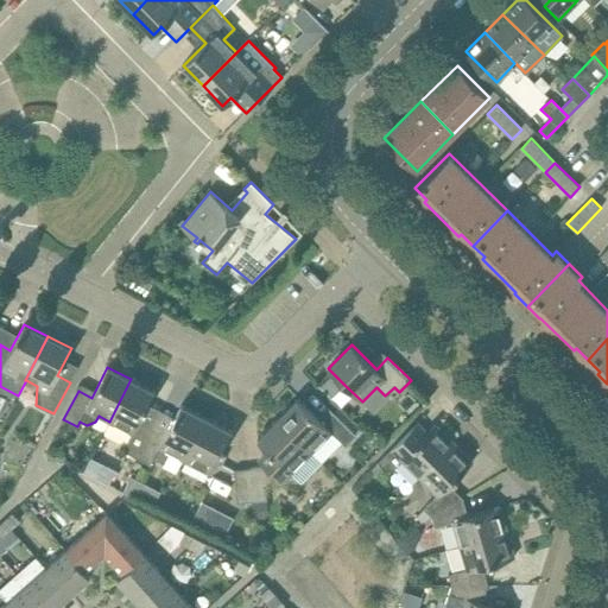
[(124,450),(137,457),(152,429),(139,423),(154,392),(131,379),(109,422),(133,434),(124,450)]
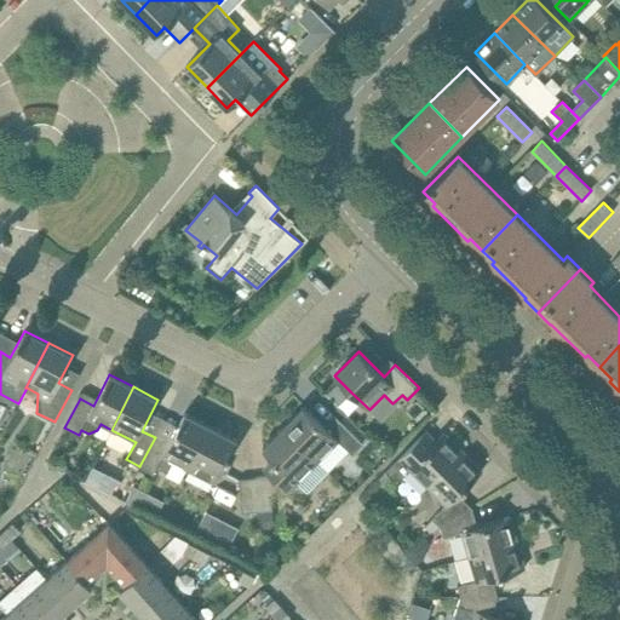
[(304,406),(283,428),(319,461),(338,441),(352,454),(363,443),(339,420),(329,431),(304,406)]
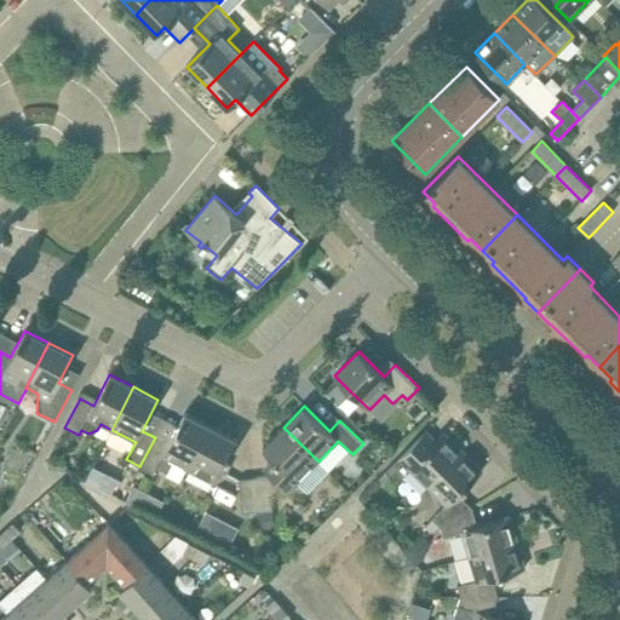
[(155,437),(139,466),(154,474),(158,468),(168,474),(174,461),(187,469),(208,425),(184,413),(168,445),(155,437)]
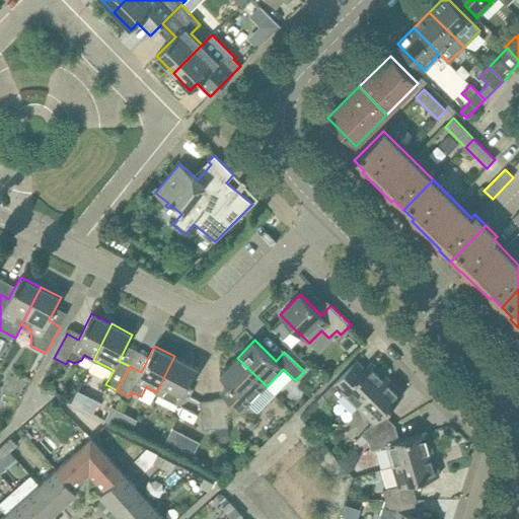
[(174,356),(156,392),(180,404),(199,369),(174,356)]
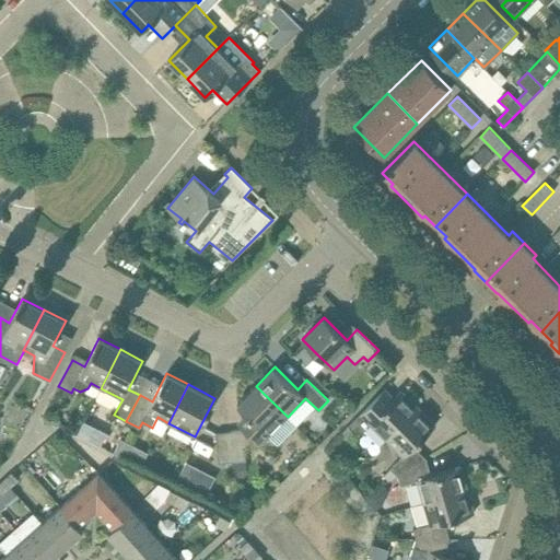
[(246,415),(236,424),(243,430),(253,440),(258,446),(268,435),(288,417),(256,386),(237,405),(246,415)]
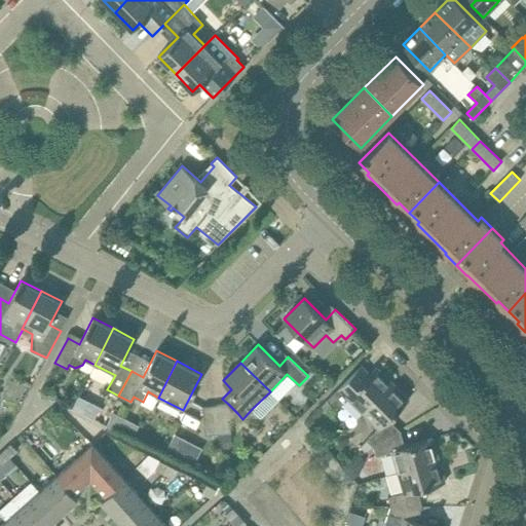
[(347,398),(363,413),(392,383),(377,367),(357,387),(347,379),(318,408),(325,414),(333,406),(336,409),(347,398)]
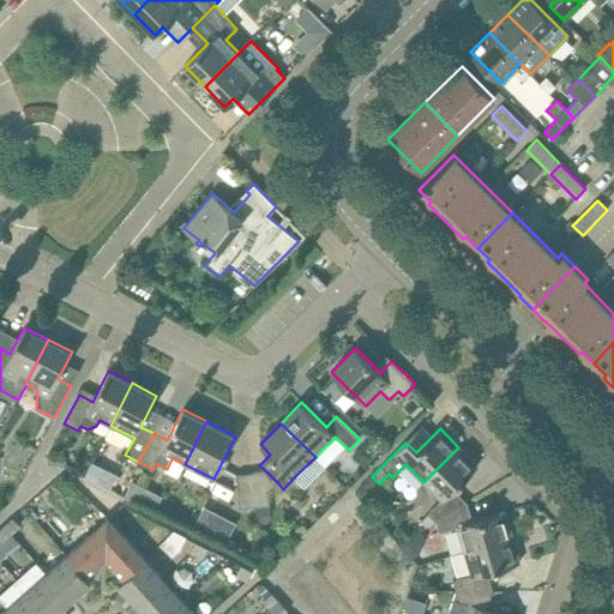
[(426,528),(437,522),(467,503),(453,491),(477,467),(458,447),(423,482),(441,500),(428,513),(428,515),(421,523),(426,528)]
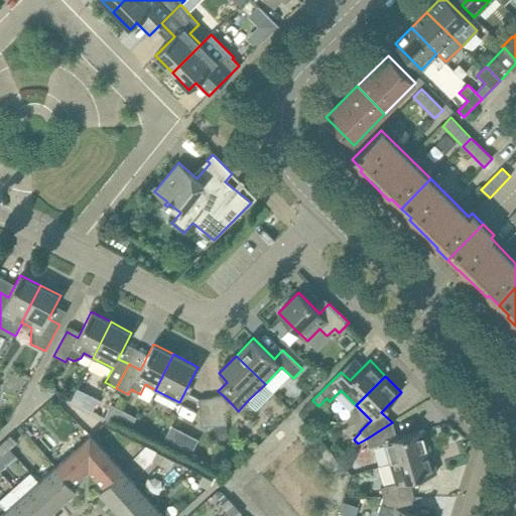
[(224,396),(211,397),(215,435),(216,440),(226,439),(225,434),(227,434),(225,412),(233,405),(224,396)]
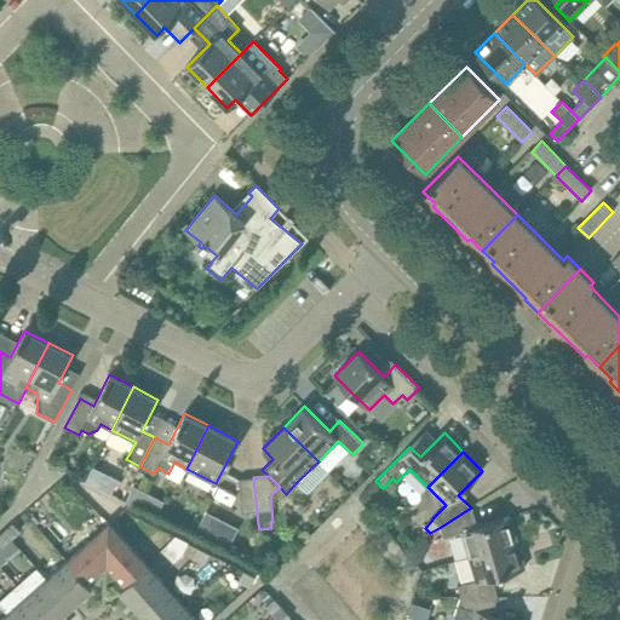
[(244,524),(258,523),(253,477),(239,478),(244,524)]
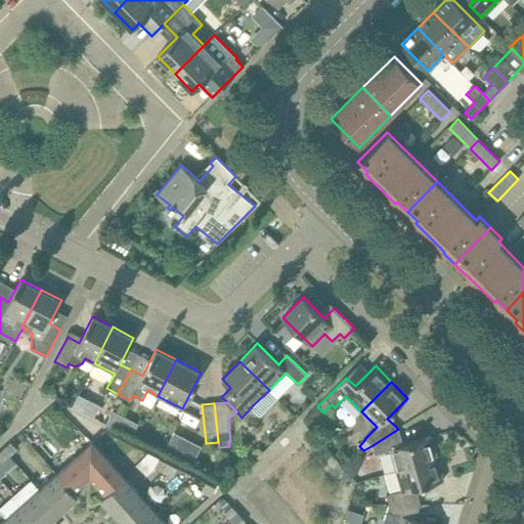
[(390,449),(397,469),(437,459),(431,436),(403,444),(398,429),(373,445),(375,454),(390,449)]
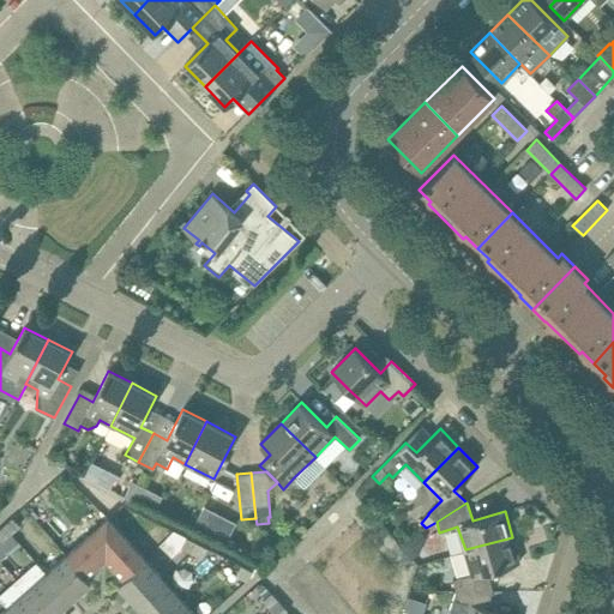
[(40,525),(66,555),(86,577),(106,560),(110,521),(108,518),(79,545),(52,515),(40,525)]
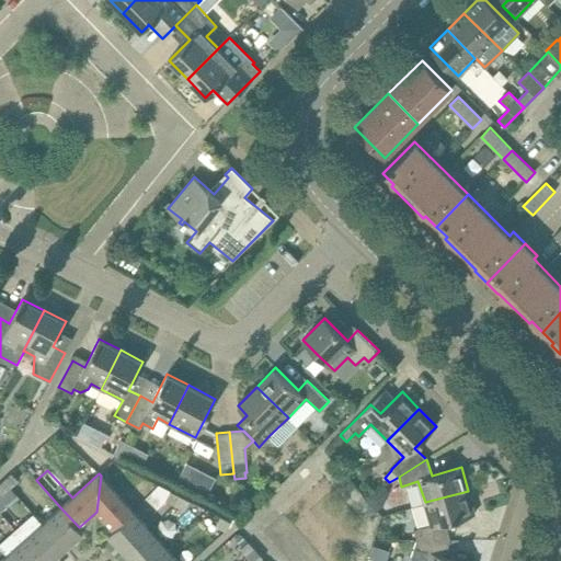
[(11,473),(6,478),(12,485),(18,480),(11,473)]
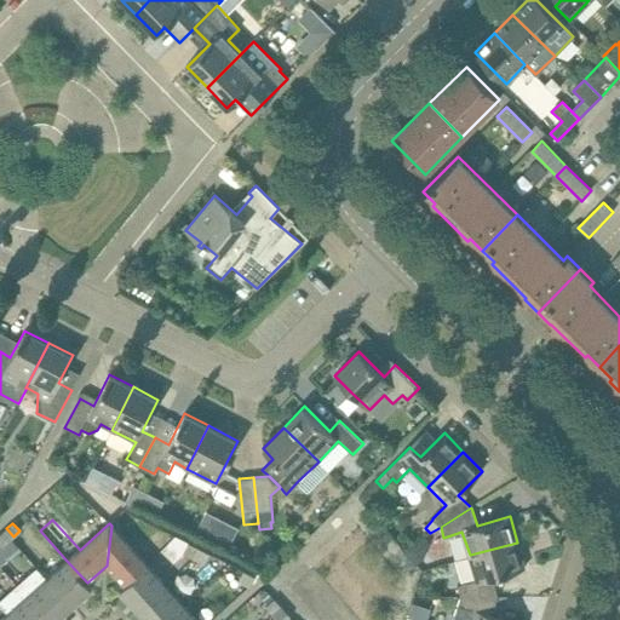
[(147,566),(112,526),(107,566),(125,585),(147,566)]
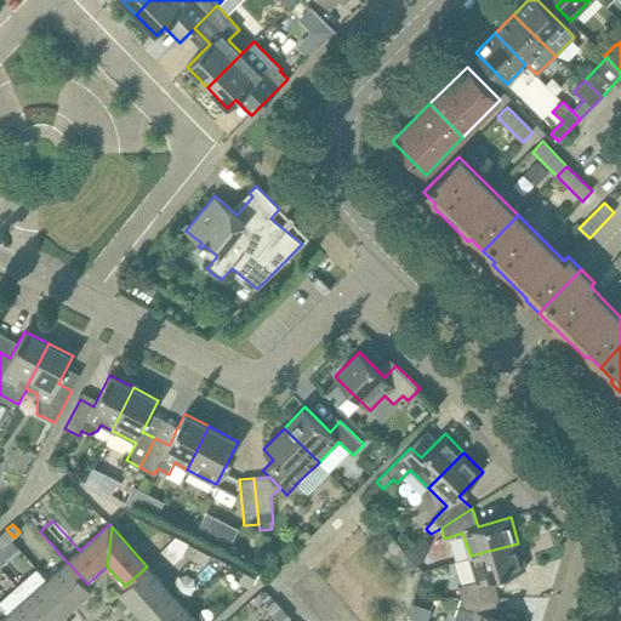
[(6,529),(0,534),(0,550),(13,537),(6,529)]
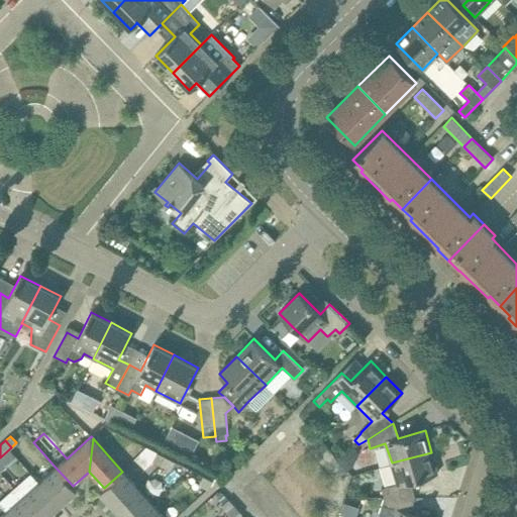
[(152,460),(162,466),(166,457),(157,452),(152,460)]
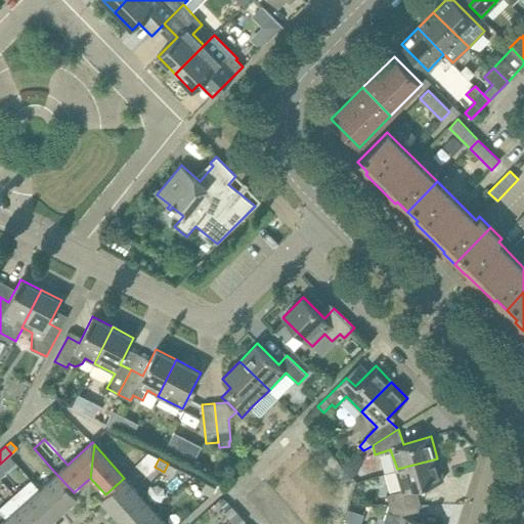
[(387,495),(389,504),(421,505),(416,488),(443,480),(437,459),(397,469),(404,488),(387,495)]
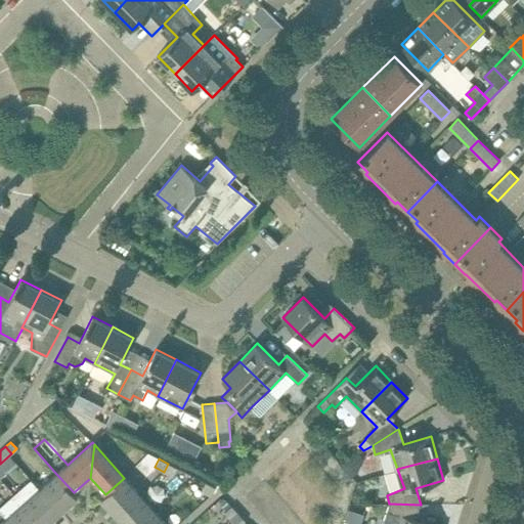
[(168,464),(164,472),(173,477),(177,469),(168,464)]
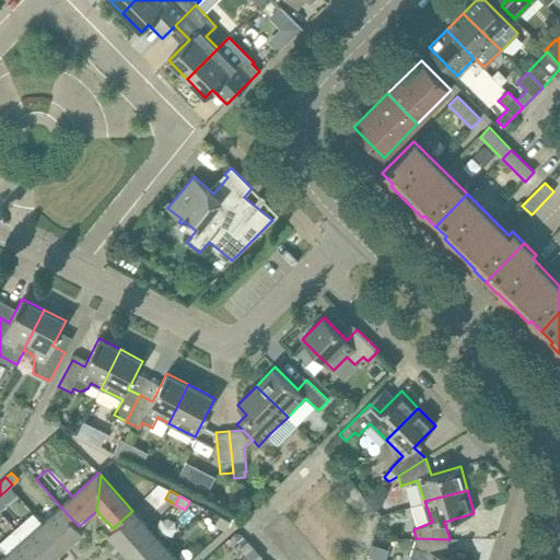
[(43,523),(65,548),(83,532),(79,526),(78,527),(60,508),(45,521),(43,523)]
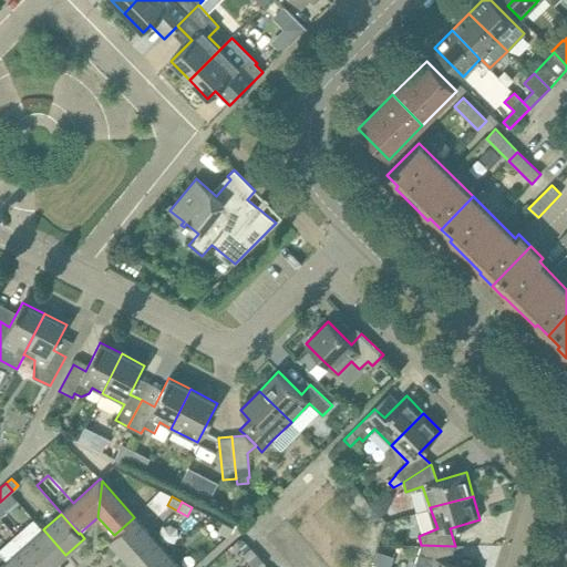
[(151,535),(134,517),(114,535),(109,539),(125,558),(151,535)]
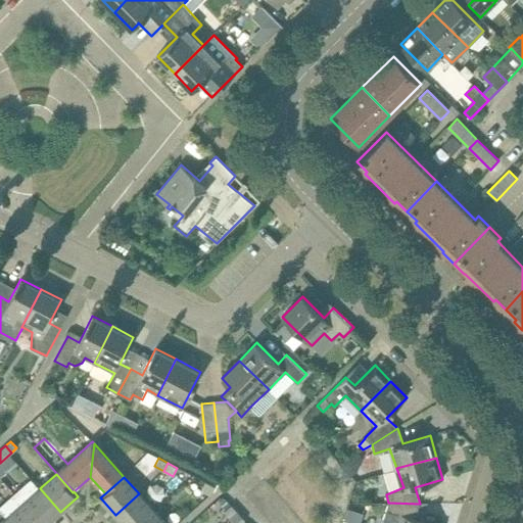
[(15,492),(14,493),(24,503),(41,522),(47,522),(60,512),(40,488),(31,478),(15,492)]
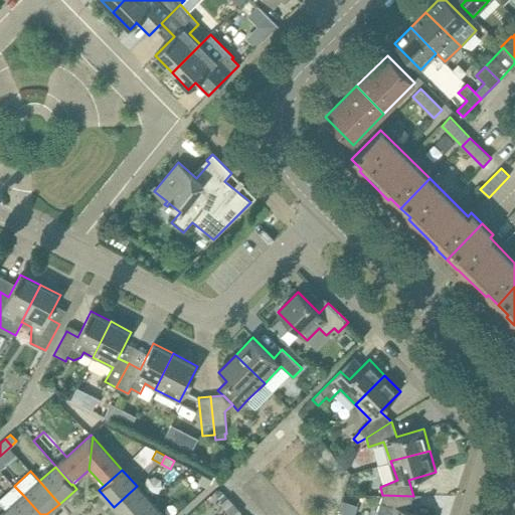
[(198,483),(207,488),(211,479),(202,475),(198,483)]
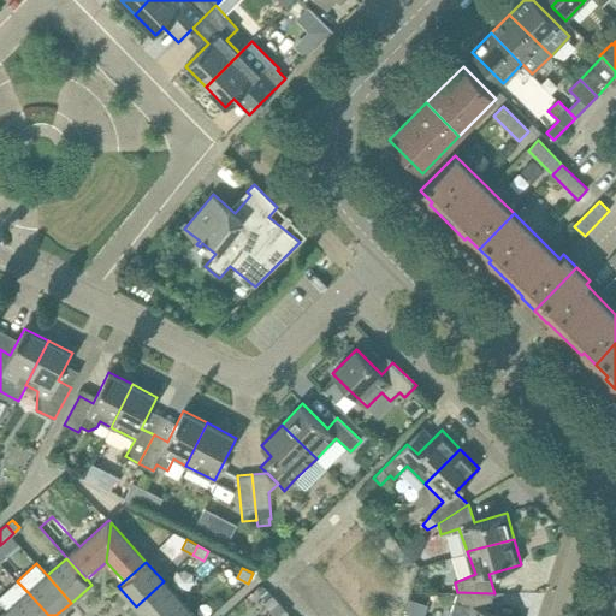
[(17,581),(0,596),(0,600),(9,610),(13,615),(48,615),(28,592),(17,581)]
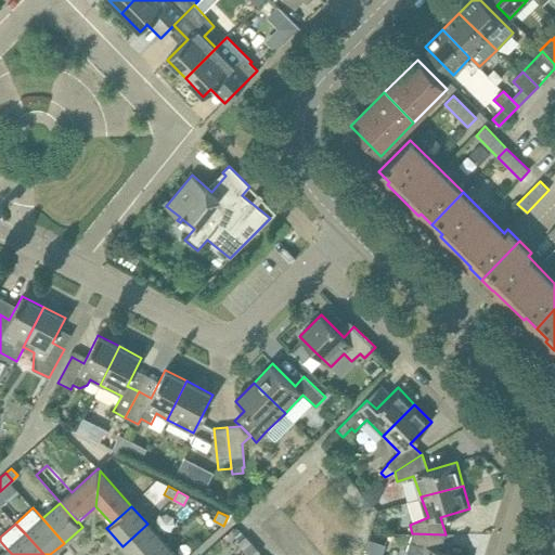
[(147,554),(164,542),(147,524),(123,546),(130,554),(147,554)]
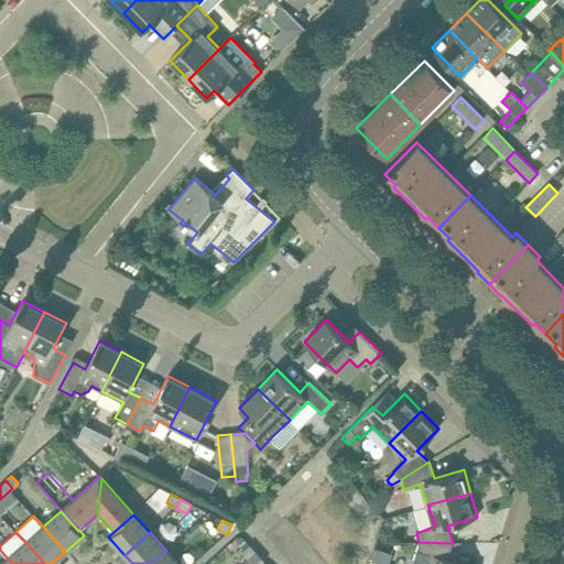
[(422,563),(461,563),(447,560),(453,543),(419,542),(413,561),(422,563)]
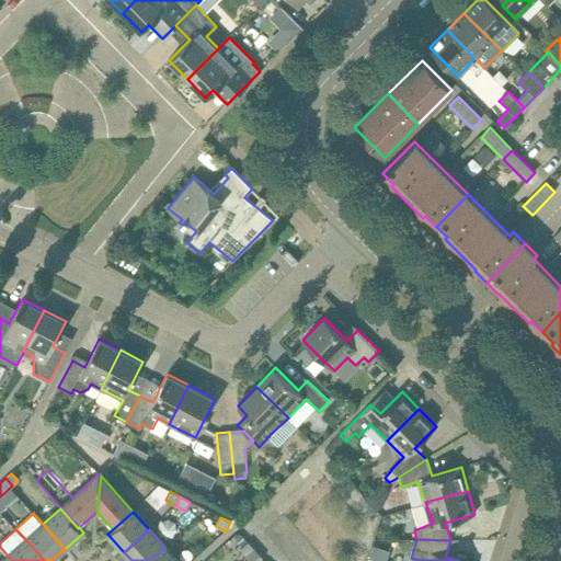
[(241,549),(248,557),(255,550),(248,542),(241,549)]
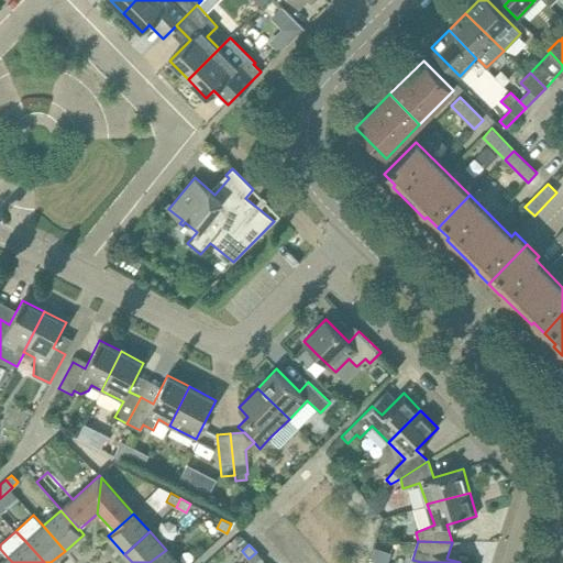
[(177,562),(166,550),(150,562),(177,562)]
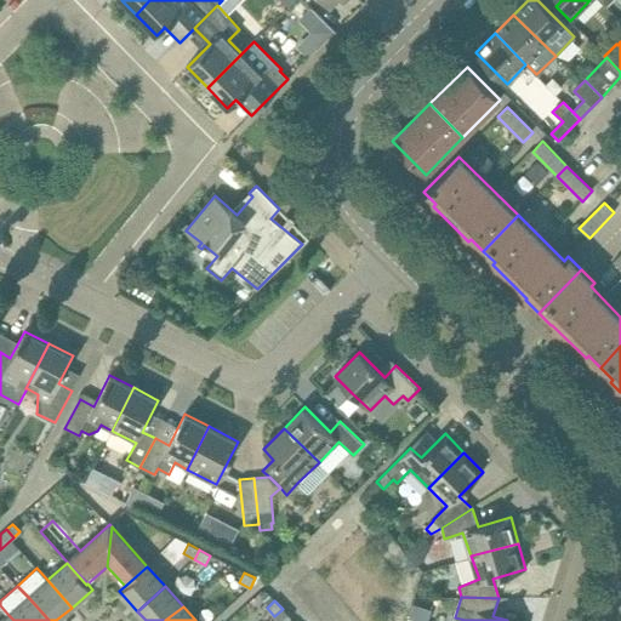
[(283,609),(274,616),(278,620),(288,620),(291,619),(283,609)]
